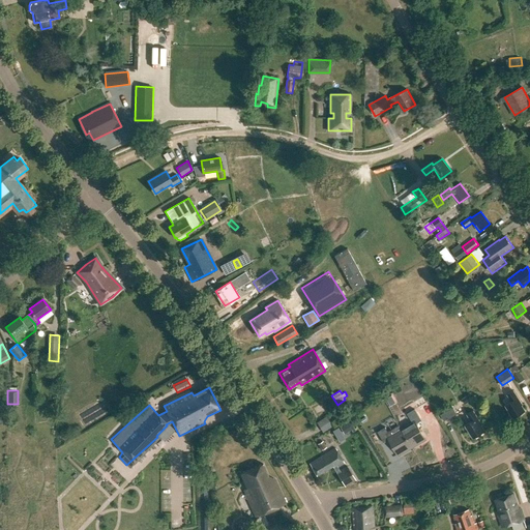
[(523,405),(513,390),(507,394),(511,401),(505,405),(513,418),(525,411),(522,405),(523,405)]
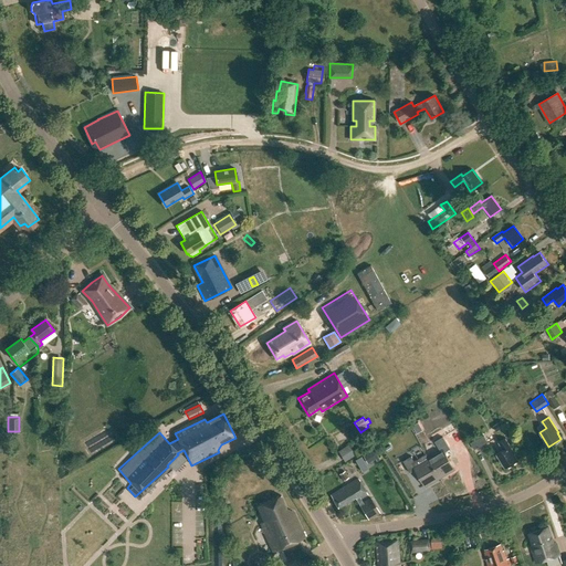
[(494,427),(498,431),(505,427),(502,421),(494,427)]
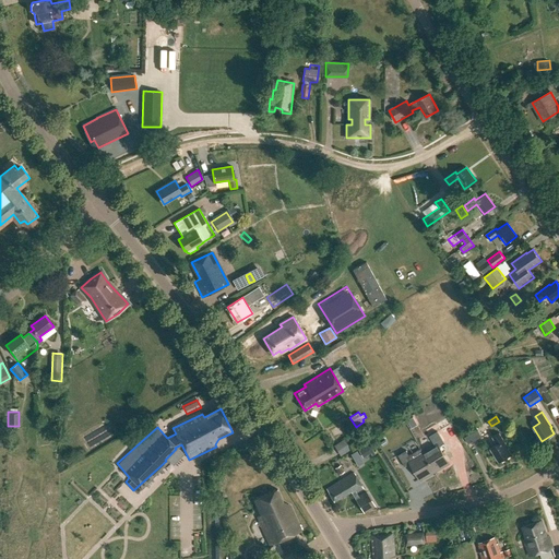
[(424,453),(435,472),(449,463),(439,447),(444,443),(438,431),(429,436),(436,445),(424,453)]
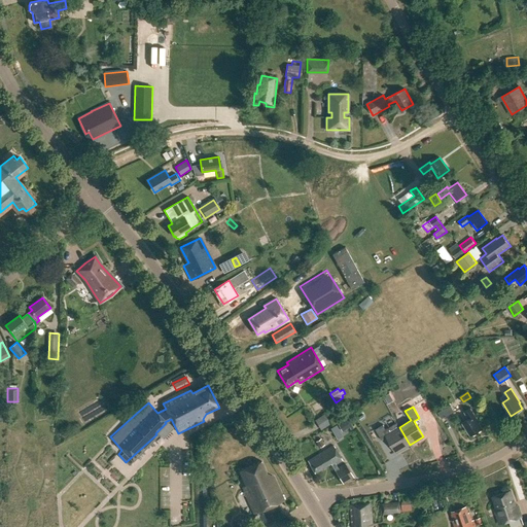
[(479,423),(480,422),(470,408),(464,412),(468,419),(462,422),(470,435),(483,428),(479,423)]
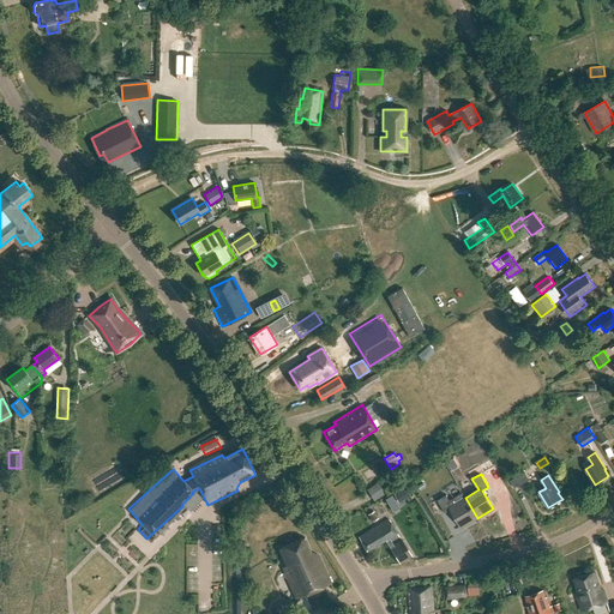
[(521,482),(518,476),(511,481),(515,486),(521,482)]
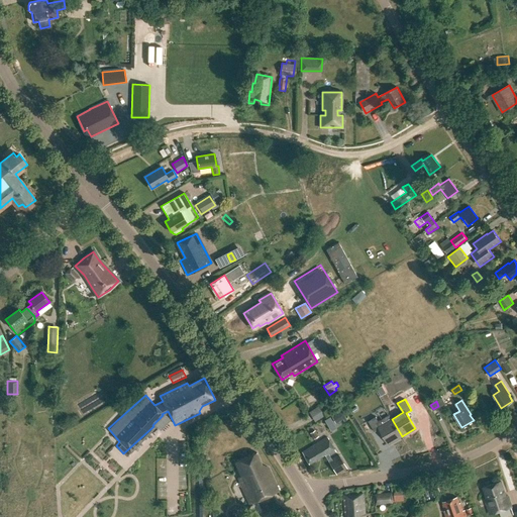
[(309,412),(315,422),(324,415),(318,406),(309,412)]
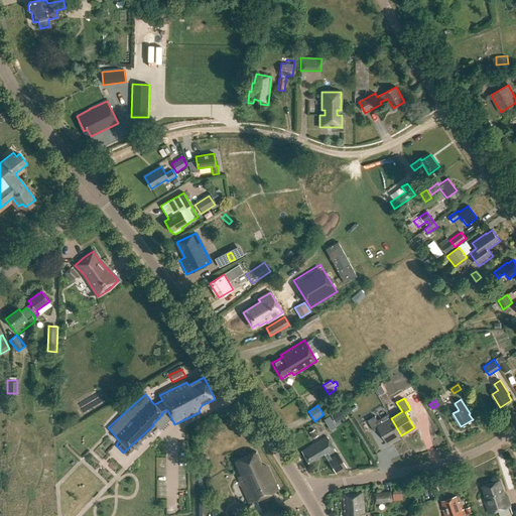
[(379,427),(388,442),(401,435),(391,418),(380,424),(375,415),(368,419),(374,430),(379,427)]
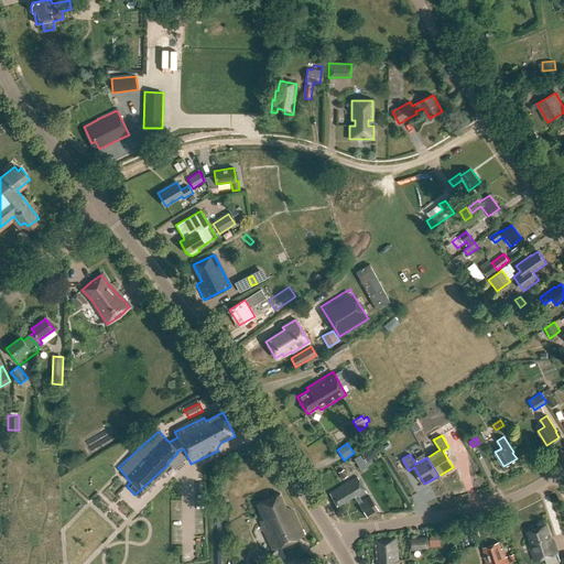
[(359,497),(367,492),(357,477),(329,494),(337,506),(354,496),(367,518),(379,511),(370,496),(361,501),(359,497)]
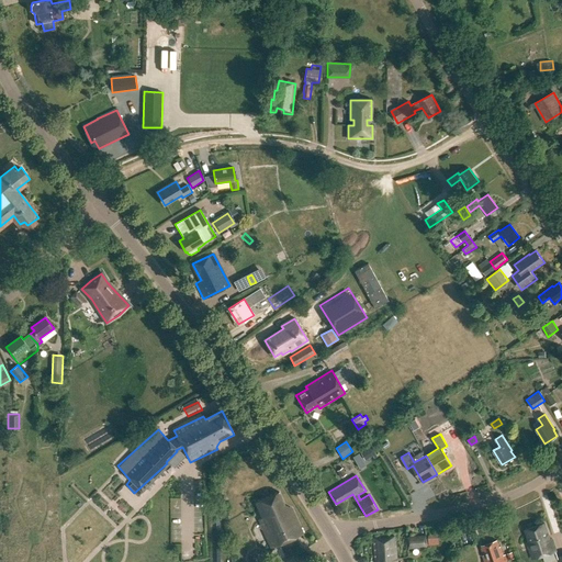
[(278,492),(256,502),(262,517),(259,519),(271,548),(273,547),(274,549),(272,550),(271,552),(271,554),(272,557),(273,558),(276,559),(277,559),(274,561),(295,561),(291,553),(285,555),(280,543),(303,535),(292,509),(284,505),(278,492)]
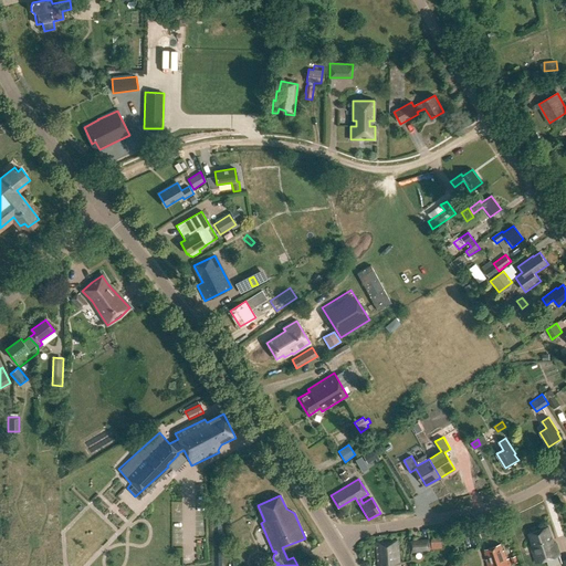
[(548,527),(530,534),(533,545),(532,546),(537,563),(559,555),(556,546),(555,546),(548,527)]
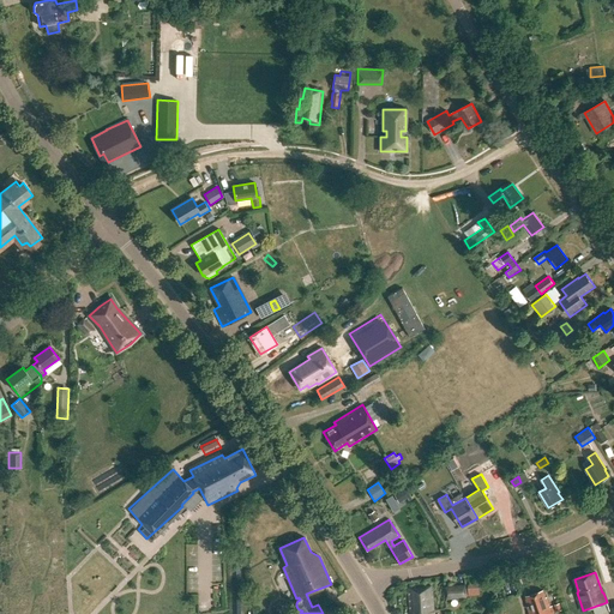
[(433,613),(432,587),(409,588),(410,613),(433,613)]
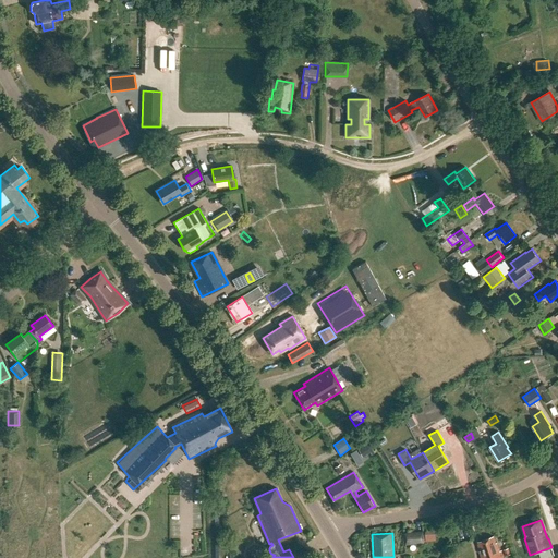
[(422,533),(405,535),(407,547),(427,545),(427,544),(436,543),(435,533),(423,534),(422,533)]
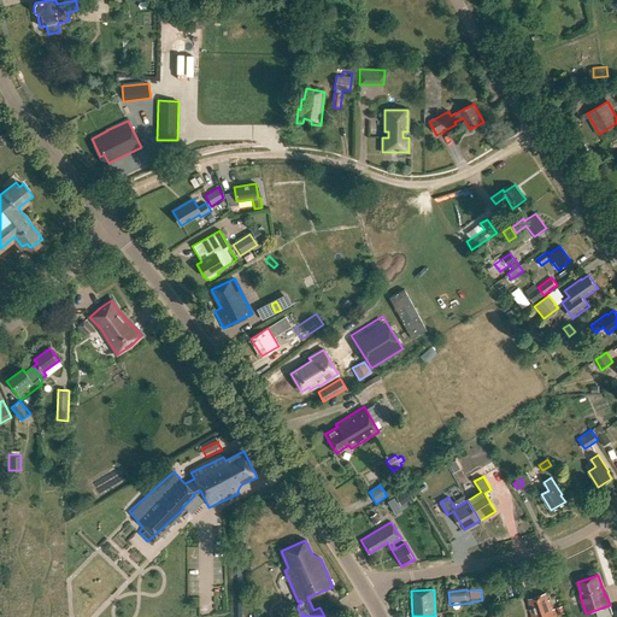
[(553,610),(550,600),(548,600),(546,593),(529,599),(534,616),(557,616),(554,609),(553,610)]
